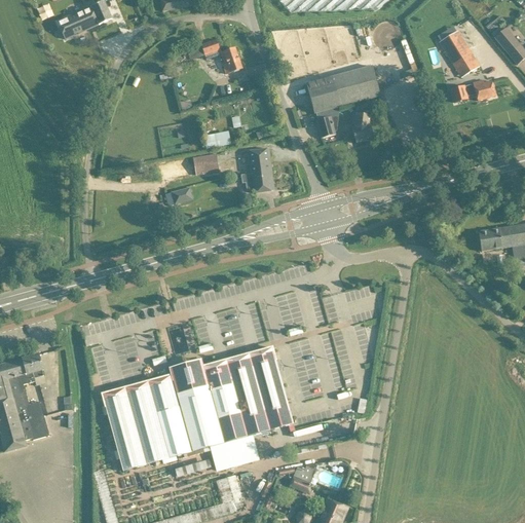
[(75,11),(57,19),(64,37),(98,23),(111,17),(107,7),(103,0),(100,0),(89,4),(75,11)]
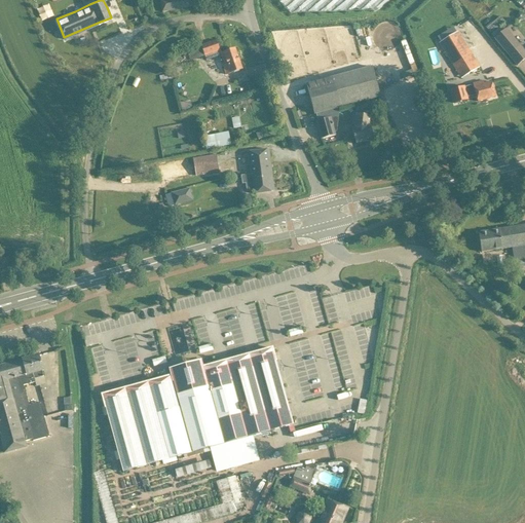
[(159,0),(161,9),(192,3),(191,0),(159,0)]
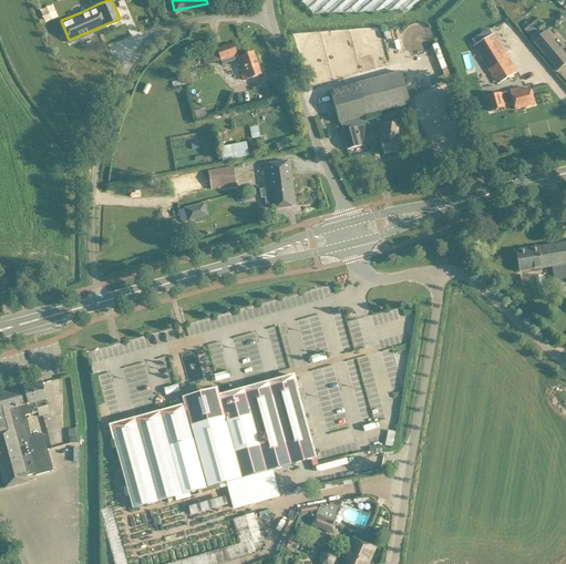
[(538,14),(523,27),(527,32),(543,20),(538,14)]
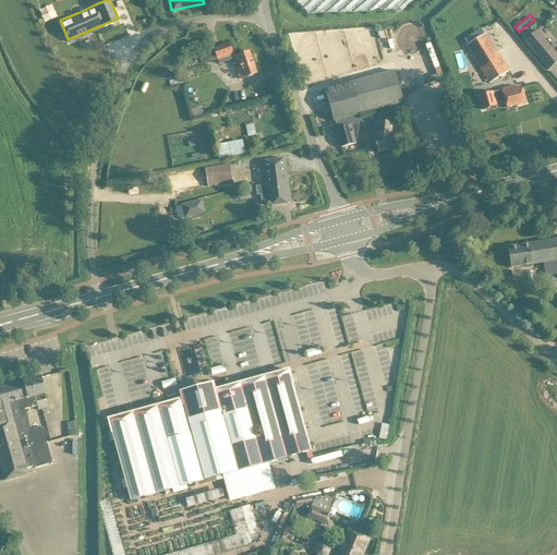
[(524,38),(540,57),(552,47),(535,28),(524,38)]
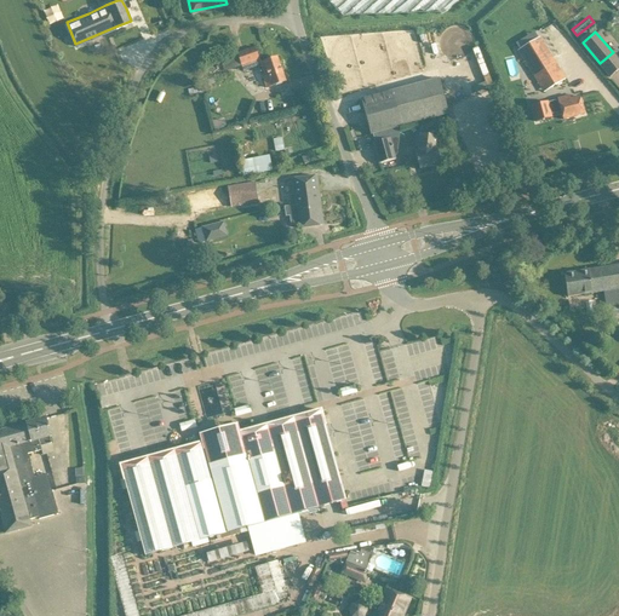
[(517,46),(543,88),(565,75),(539,34),(517,46)]
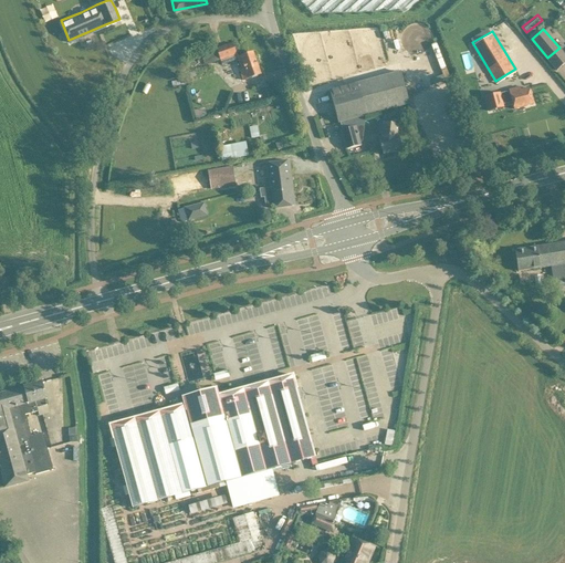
[(239,70),(242,77),(260,72),(252,50),(237,54),(232,40),(201,51),(205,62),(218,56),(220,62),(237,55),(241,69),(239,70)]
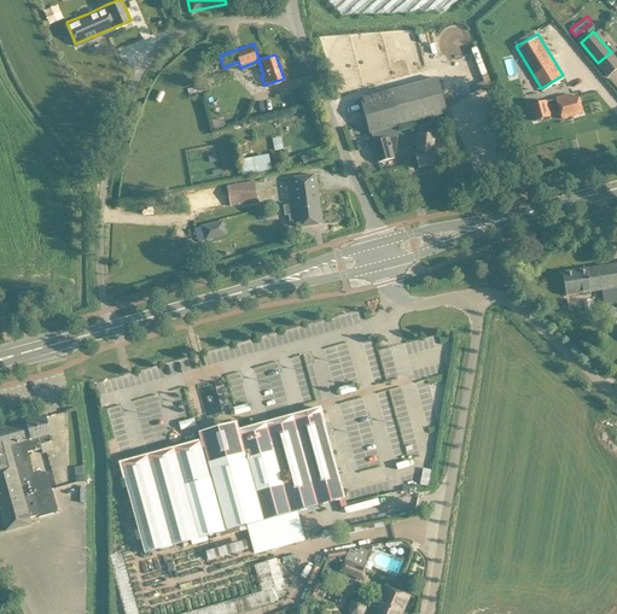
[(360,97),(368,130),(371,130),(396,123),(446,110),(436,75),(360,97)]
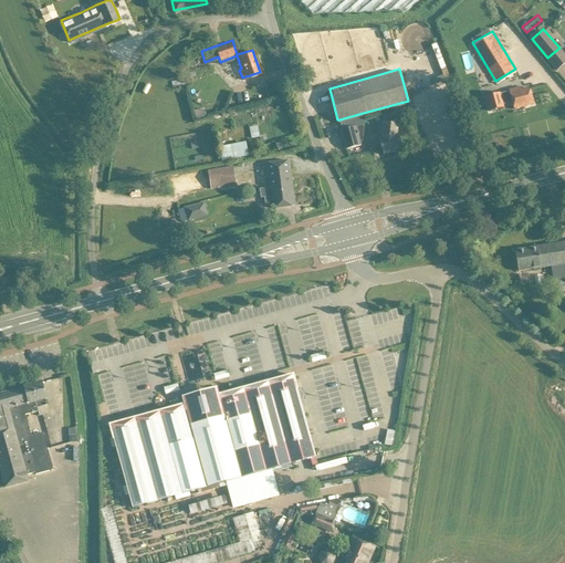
[(509,87),(513,106),(532,102),(527,85),(520,87),(519,84),(509,87)]
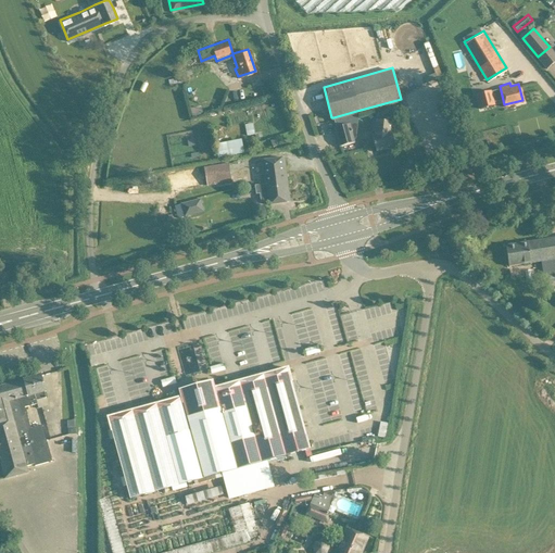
[(491,103),(491,90),(480,90),(479,102),(491,103)]
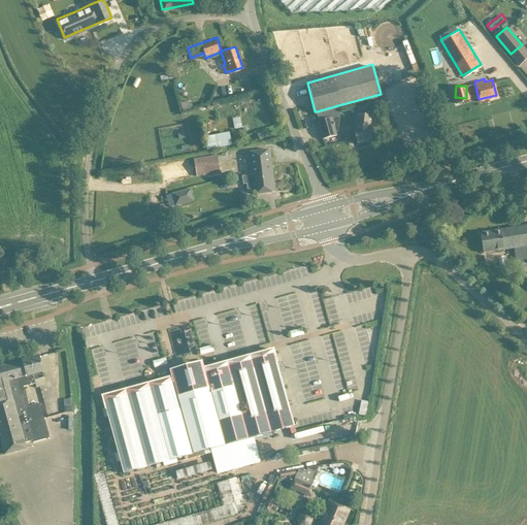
[(369,123),(371,115),(366,113),(366,109),(375,107),(375,101),(376,100),(358,105),(355,127),(353,127),(356,141),(374,136),(370,123),(369,123)]
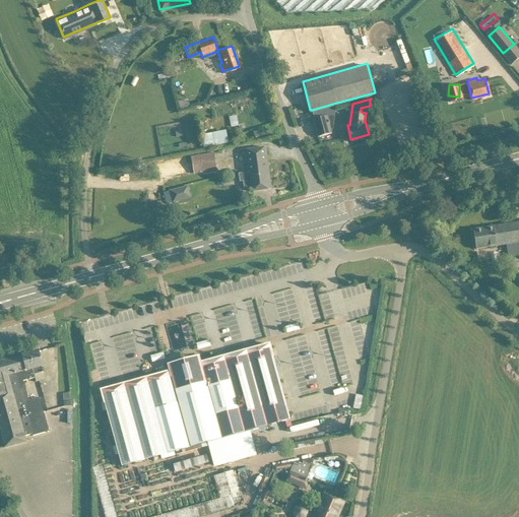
[(330,131),(328,121),(329,121),(328,119),(327,119),(326,114),(332,112),(333,104),(312,110),(314,117),(312,117),(312,118),(317,134),(317,135),(330,131)]
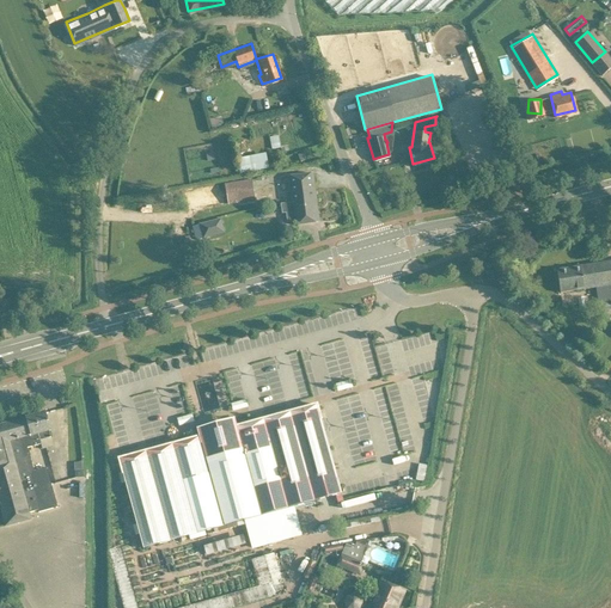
[(280,201),(281,210),(292,209),(294,222),(318,219),(312,171),(286,174),(289,200),(280,201)]
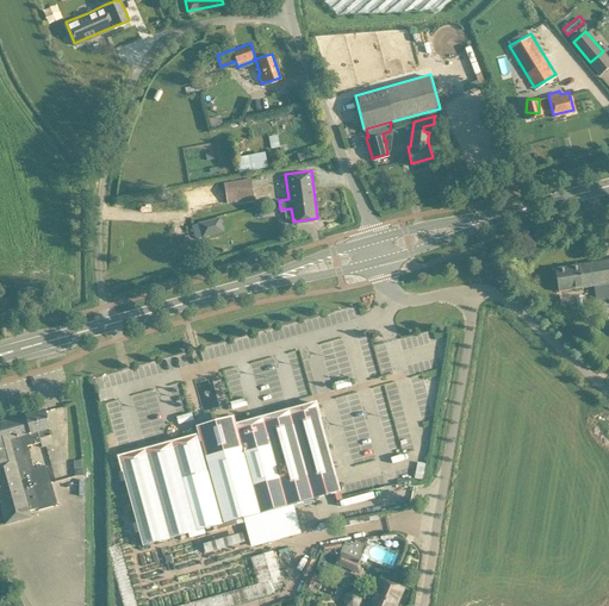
[(218,182),(222,200),(254,195),(252,176),(218,182)]
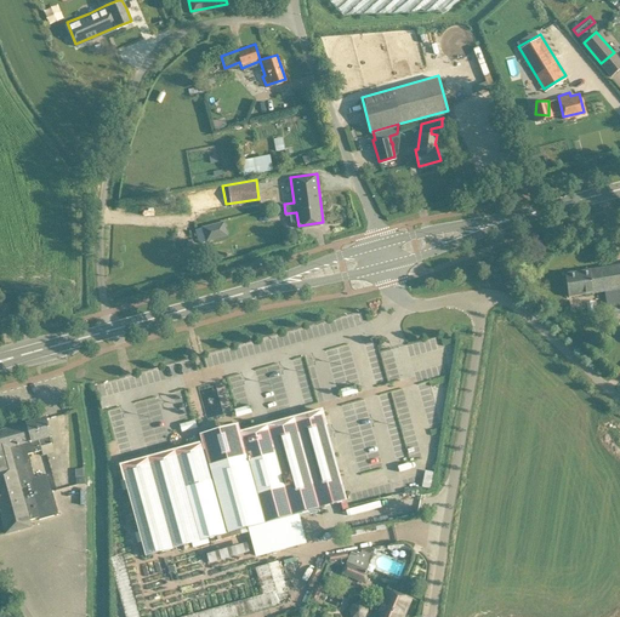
[(203,188),(205,200),(221,198),(220,186),(203,188)]
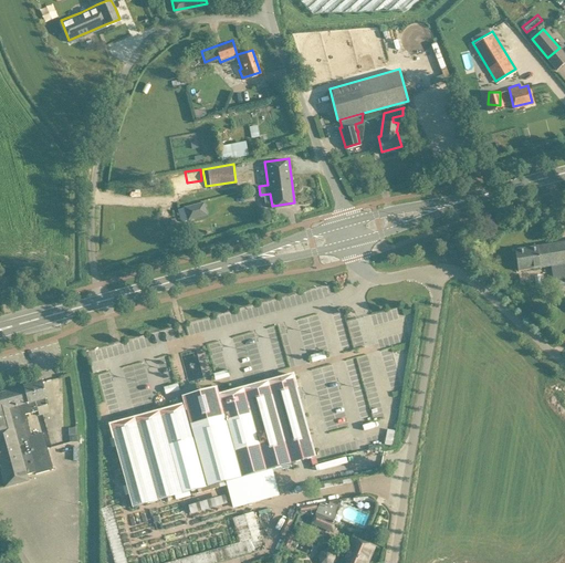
[(203,200),(184,205),(187,218),(207,214),(203,200)]
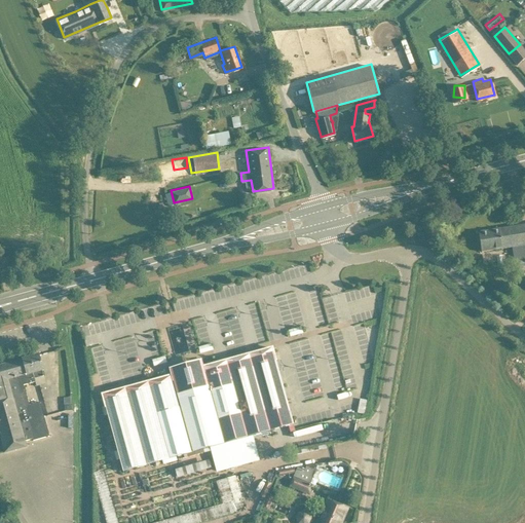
[(524,259),(524,255),(524,222),(478,229),(481,250),(511,245),(514,265),(524,263),(524,259)]
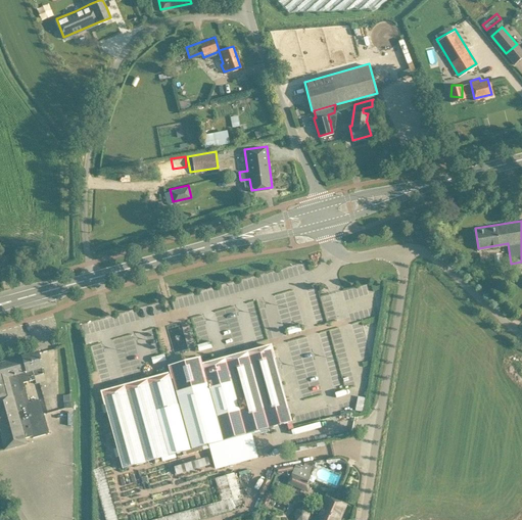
[(169,371),(100,390),(122,467),(264,427),(261,415),(283,409),(266,344),(201,363),(200,361),(192,363),(177,367),(169,369),(169,371)]
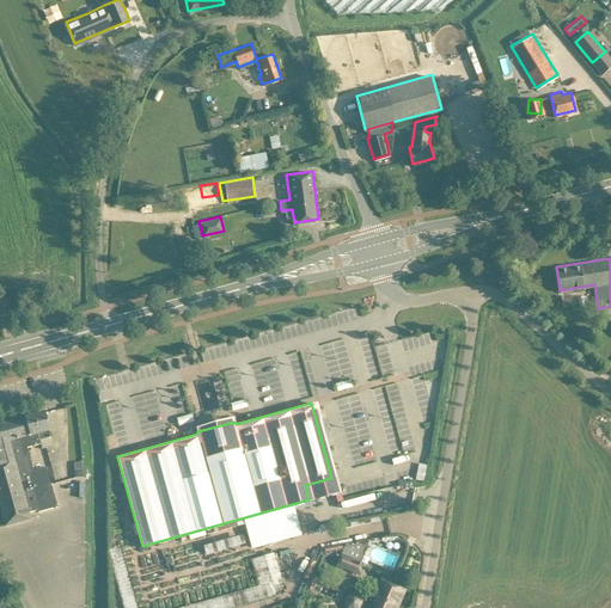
[(0,505),(5,523),(17,520),(29,516),(28,510),(37,508),(37,509),(56,504),(46,465),(32,468),(25,444),(40,441),(38,437),(50,435),(48,428),(49,427),(44,410),(24,415),(25,416),(0,422),(0,505)]
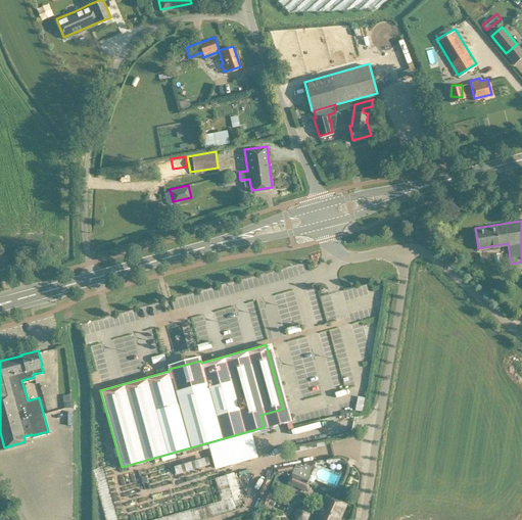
[(358,393),(354,407),(363,409),(366,394),(358,393)]
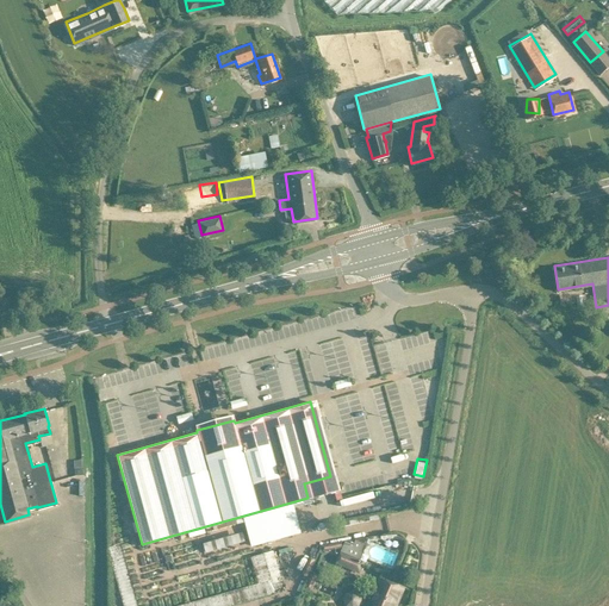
[(203,538),(205,549),(246,543),(243,531),(203,538)]
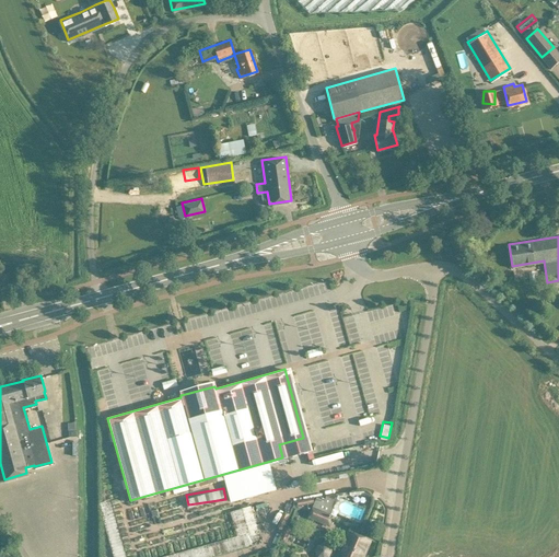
[(305,515),(328,525),(333,514),(311,505),(305,515)]
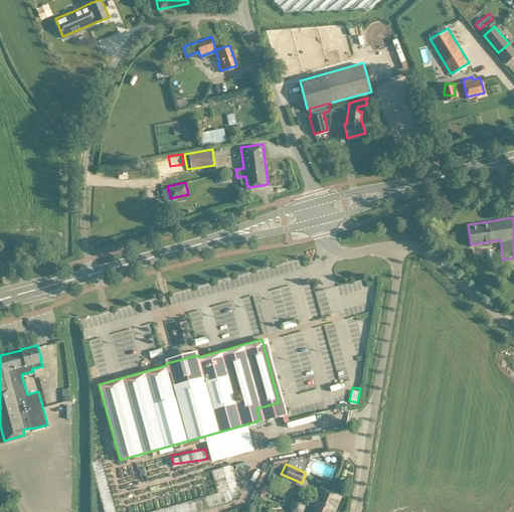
[(332,511),(339,495),(321,487),(312,508),(304,505),(301,498),(296,496),(290,499),(288,505),(290,511),(293,511),(301,511),(302,510),(306,511),(332,511)]
